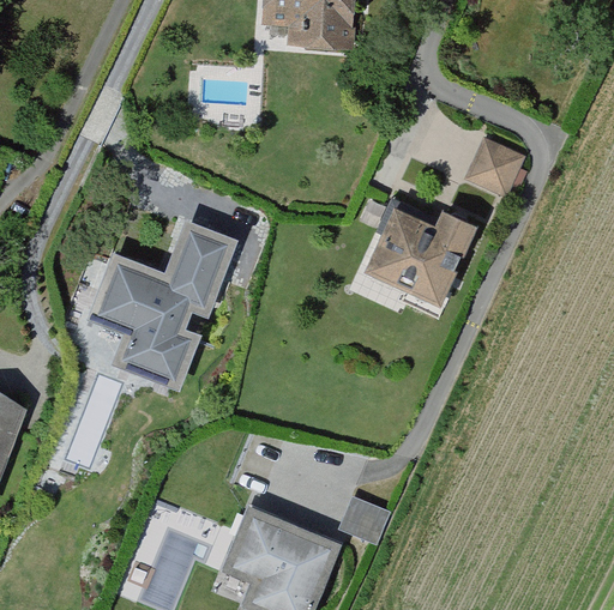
[(354,0),(259,0),(259,23),(288,25),(287,44),(351,48),(354,0)]
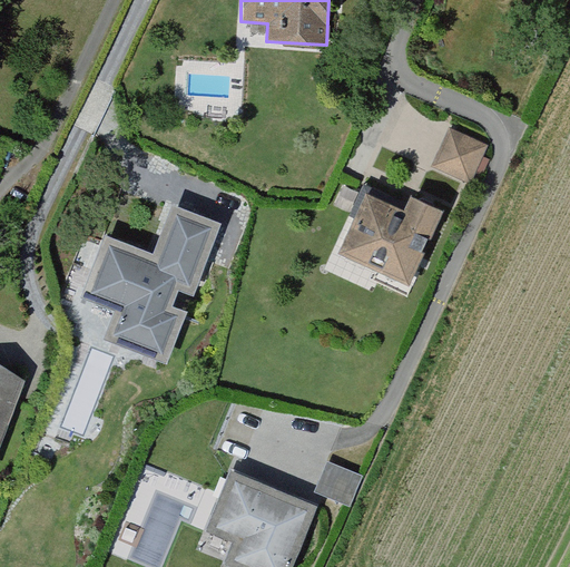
[(450,132),(431,166),(470,185),(485,148),(450,132)]
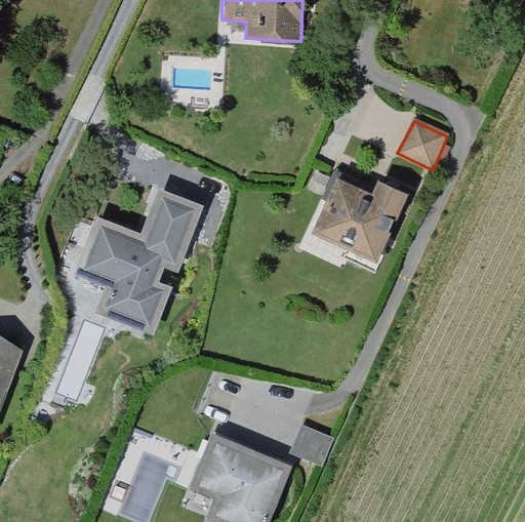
[(374,264),(408,194),(378,179),(371,195),(337,178),(311,233),(374,264)]
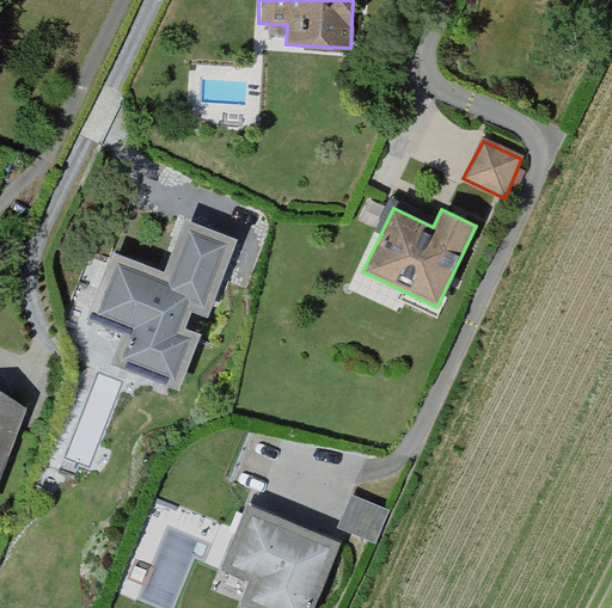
[(237,240),(184,220),(165,271),(114,251),(87,318),(123,331),(111,363),(181,390),(202,331),(185,325),(191,308),(208,314),(237,240)]
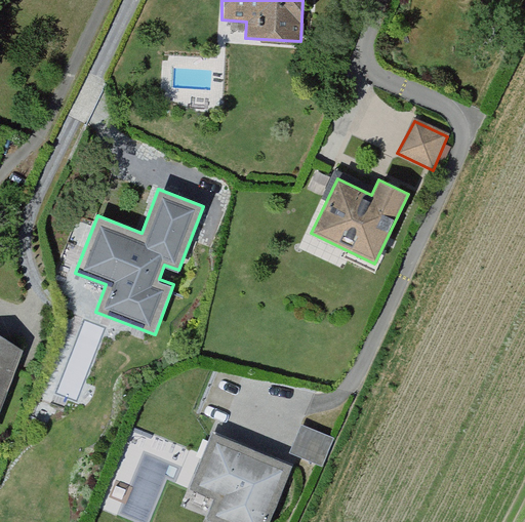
[(0,409),(23,352),(0,343),(0,409)]
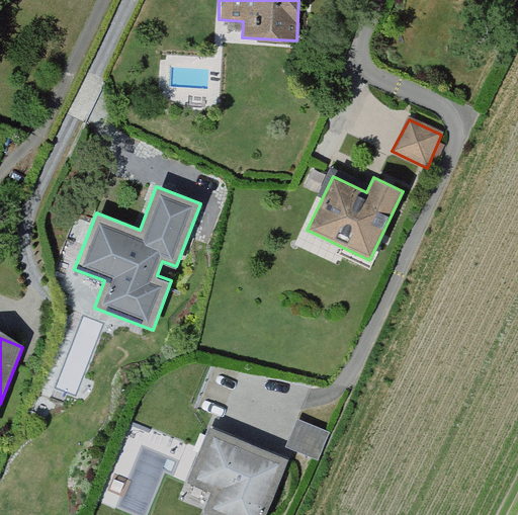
[(329,440),(295,425),(283,451),(317,466),(329,440)]
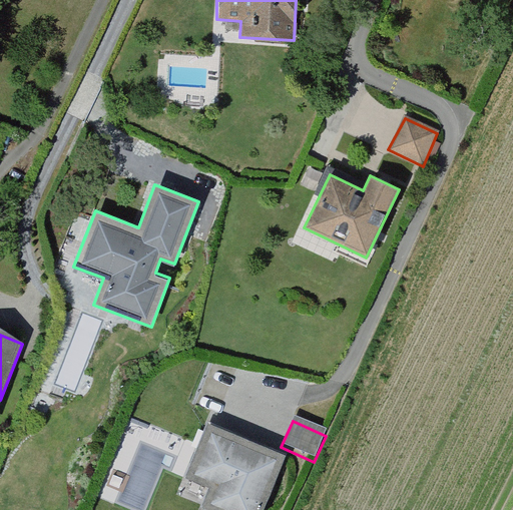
[(265,509),(288,455),(208,423),(187,475),(210,485),(201,507),(207,509),(265,509)]
